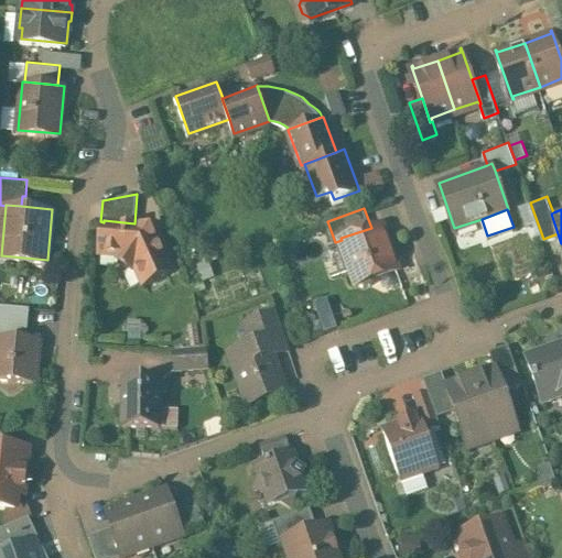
[(134,223),(104,220),(104,222),(101,250),(120,251),(120,256),(132,265),(137,263),(144,281),(171,269),(151,225),(134,223)]
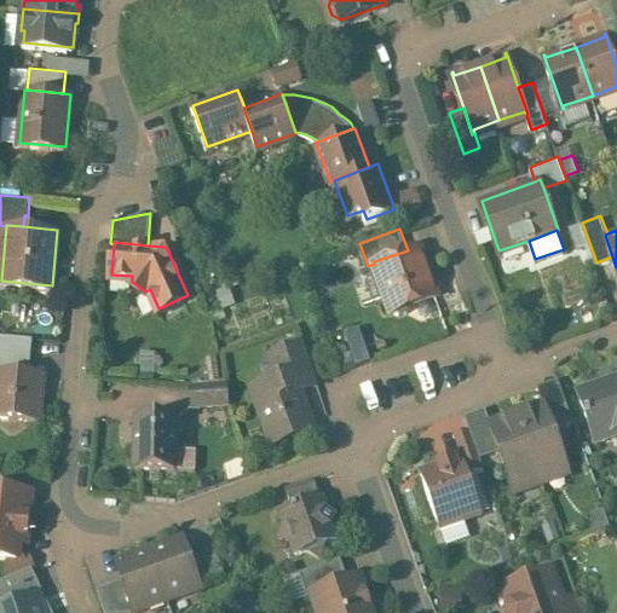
[(408,250),(374,261),(375,264),(392,310),(395,308),(401,312),(409,308),(413,302),(438,293),(420,246),(408,250)]
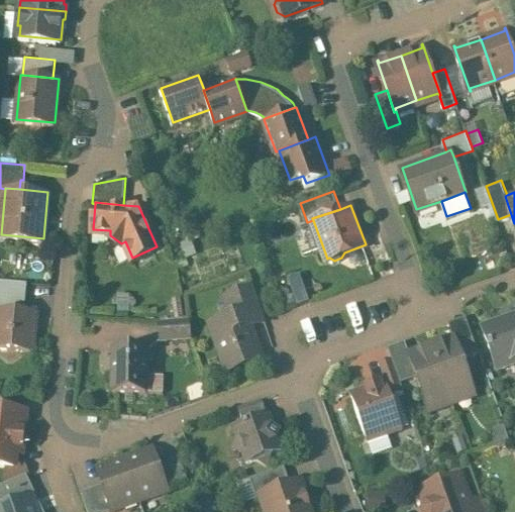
[(253,286),(231,294),(237,313),(245,310),(250,324),(266,318),(253,286)]
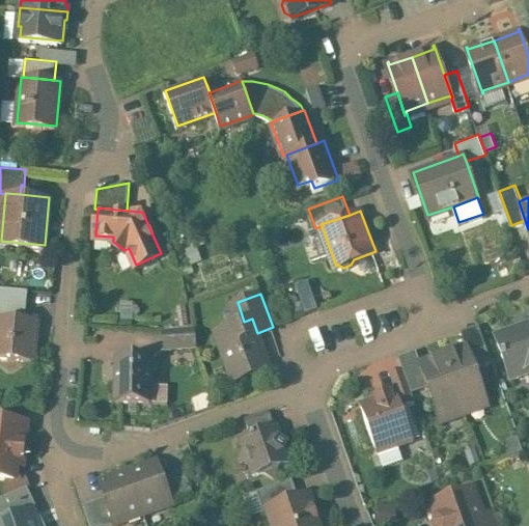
[(37,319),(0,315),(0,355),(33,358),(37,319)]
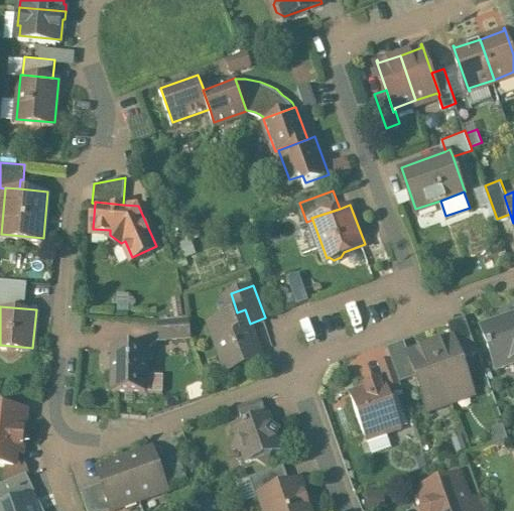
[(237,312),(212,322),(228,368),(261,356),(250,324),(245,309),(237,312)]
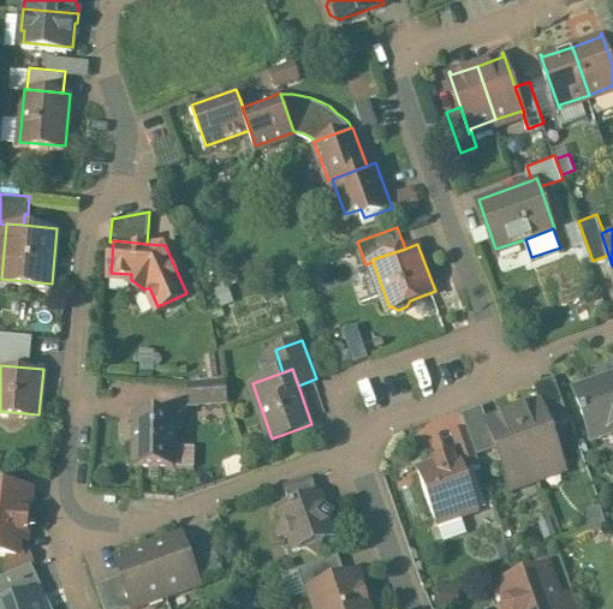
[(612,374),(576,387),(583,409),(582,409),(584,415),(585,413),(593,435),(595,434),(595,433),(612,425),(612,374)]
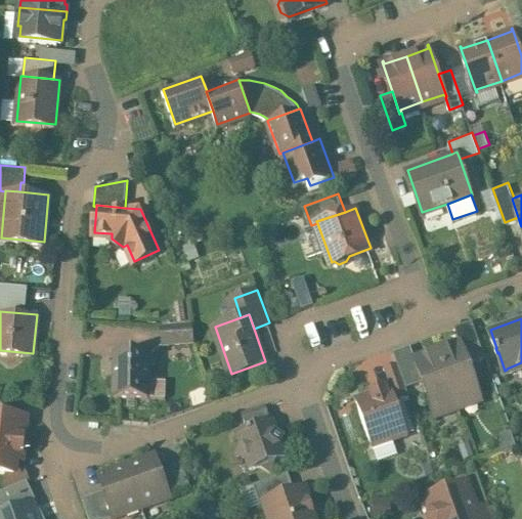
[(192,321),(162,325),(163,342),(194,339),(192,321)]
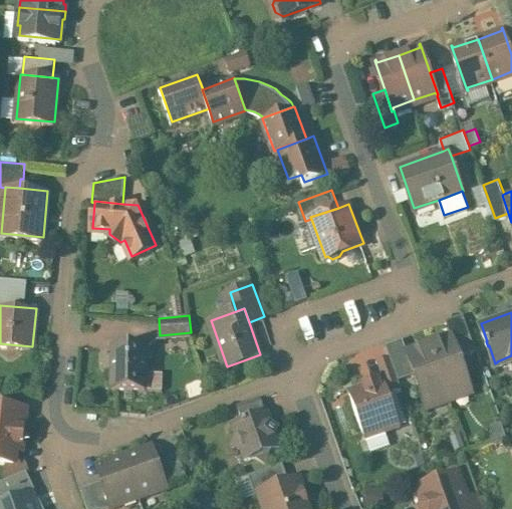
[(452,333),(439,338),(440,340),(435,342),(430,339),(430,340),(449,395),(471,387),(460,354),(454,339),(452,333)]
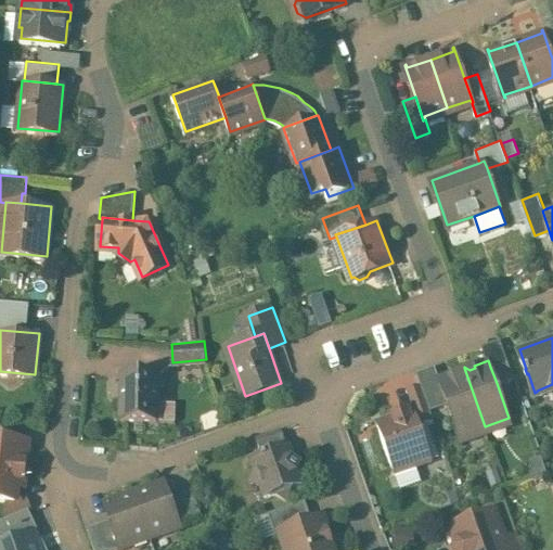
[(509,360),(490,367),(497,383),(514,376),(509,360)]
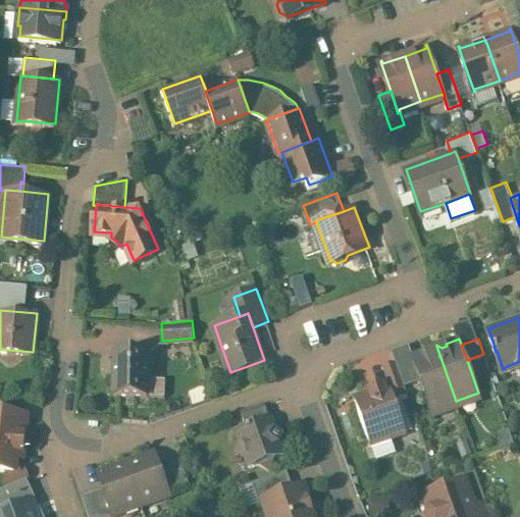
[(428,353),(427,350),(414,355),(415,359),(411,360),(418,379),(422,377),(433,409),(456,401),(436,346),(435,346),(432,351),(428,353)]
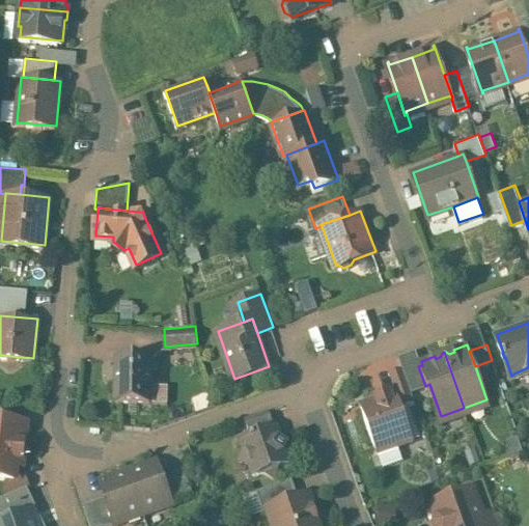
[(157,356),(117,355),(116,399),(150,400),(150,399),(168,399),(169,382),(151,382),(151,366),(157,367),(157,356)]
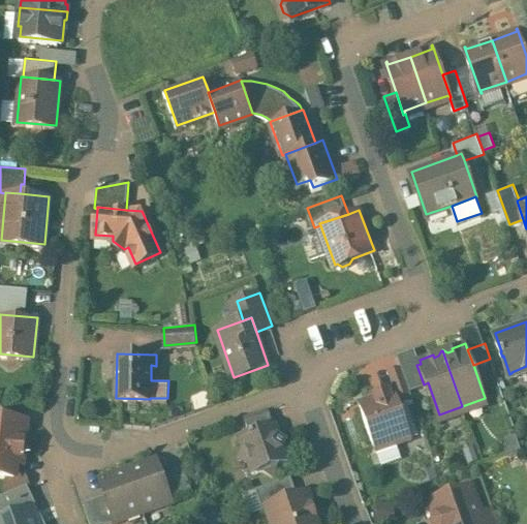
[(408,384),(395,389),(400,404),(413,399),(408,384)]
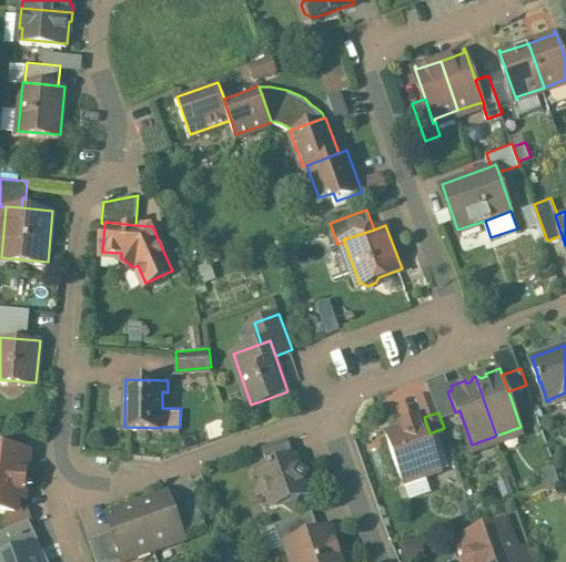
[(417,416),(403,421),(404,425),(387,431),(403,474),(422,468),(424,474),(442,468),(430,433),(424,417),(418,419),(417,416)]
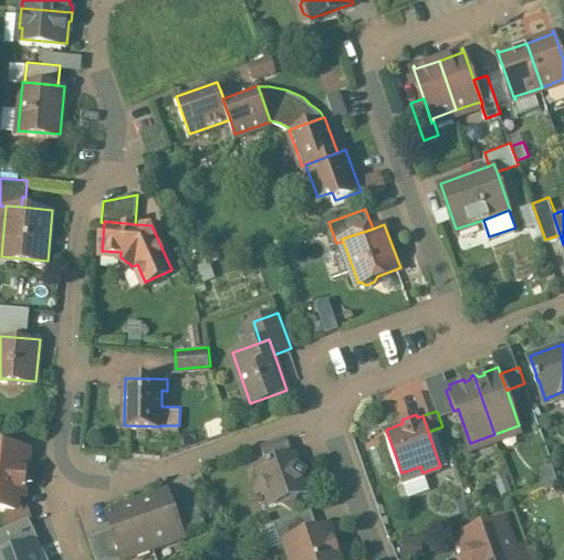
[(288,435),(262,444),(269,461),(294,452),(288,435)]
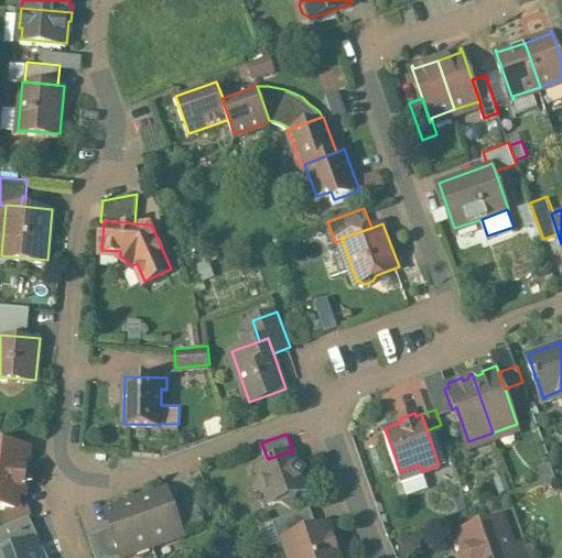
[(2,442),(0,441),(0,503),(15,505),(18,489),(24,483),(29,446),(2,442)]
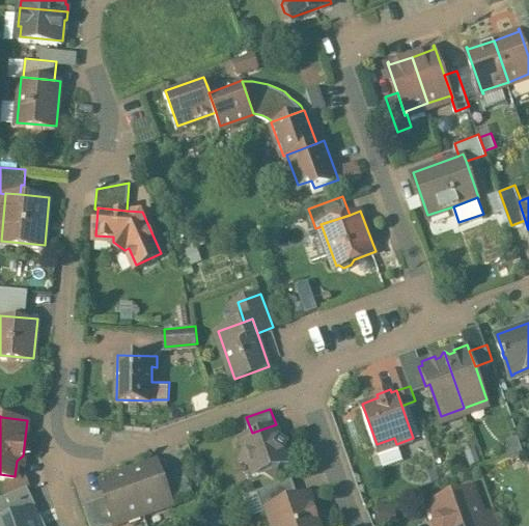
[(252,433),(242,437),(245,447),(241,457),(250,462),(254,472),(265,468),(274,473),(279,463),(289,460),(285,449),(290,439),(280,435),(277,424),(276,424),(252,433)]
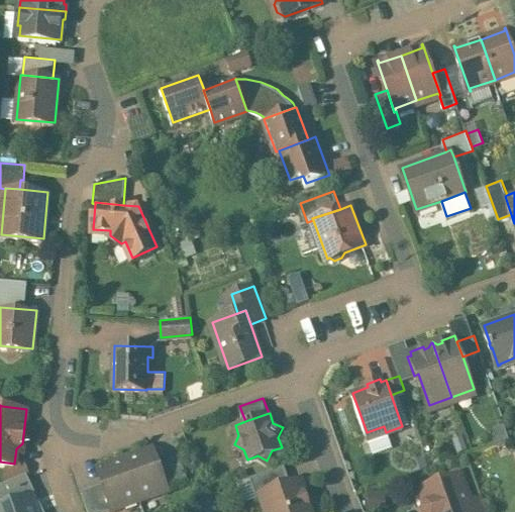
[(152,446),(125,456),(140,498),(168,488),(158,462),(152,446)]
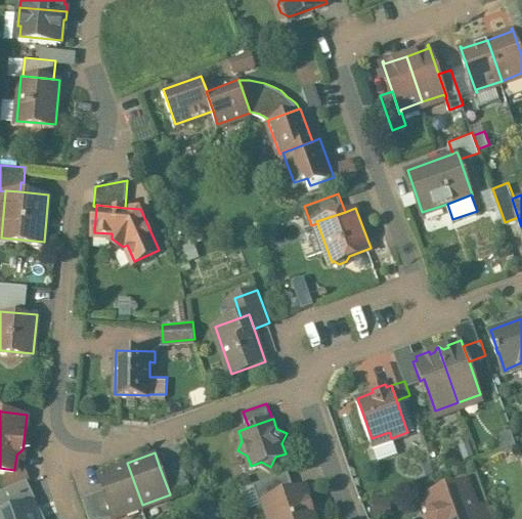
[(182,461),(160,468),(170,494),(191,486),(182,461)]
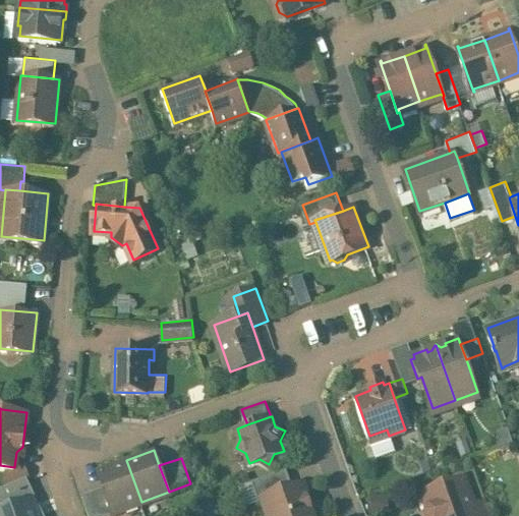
[(126,460),(99,469),(105,484),(114,511),(141,502),(126,460)]
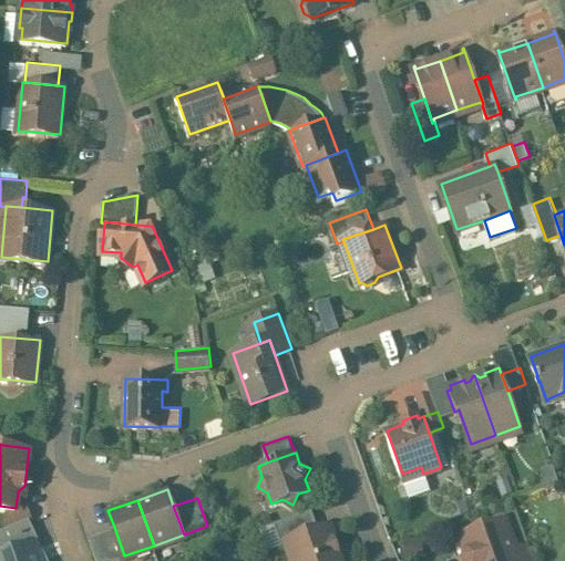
[(312,508),(275,521),(283,542),(286,541),(286,540),(319,528),(312,508)]
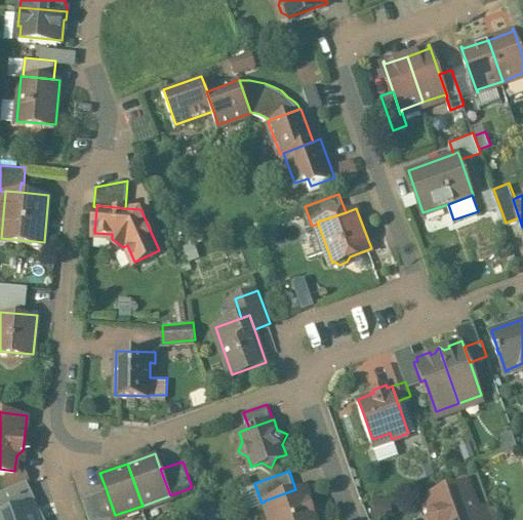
[(469,481),(435,493),(439,508),(434,510),(431,517),(431,519),(480,519),(481,519),(477,507),(469,483),(470,483),(469,481)]
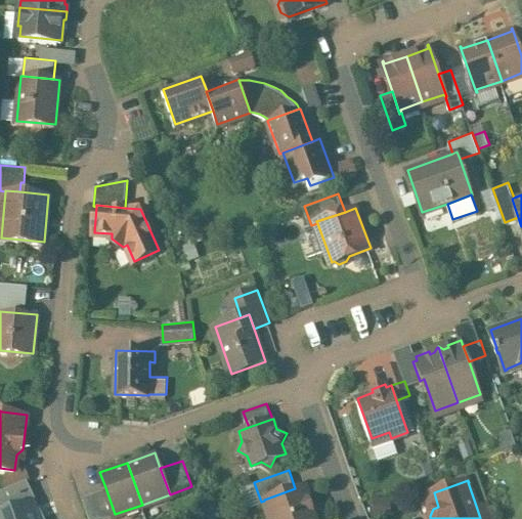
[(295,488),(264,500),(264,501),(270,518),(316,518),(312,509),(313,508),(309,496),(305,498),(301,486),(295,488)]
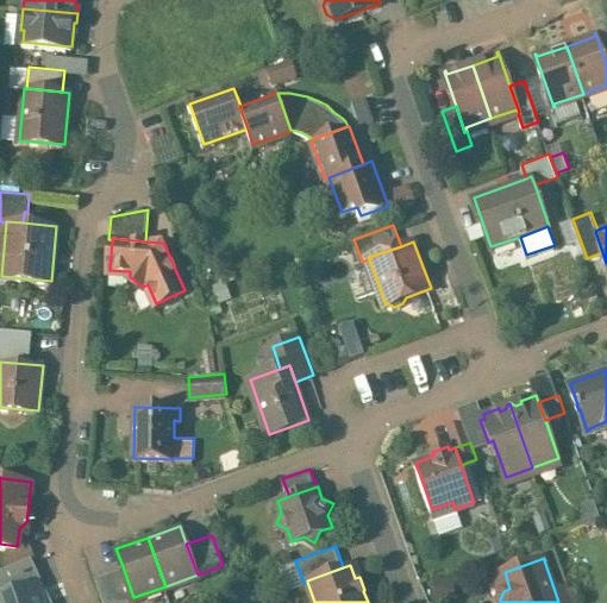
[(123,566),(97,576),(105,602),(118,602),(133,597),(123,566)]
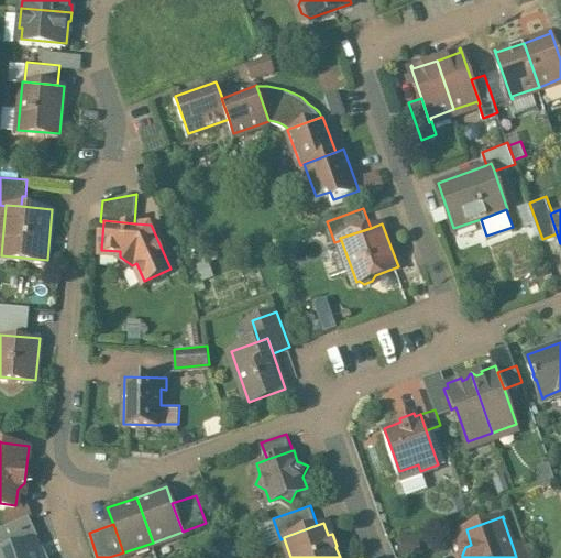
[(57,557),(47,528),(11,542),(17,557),(57,557)]
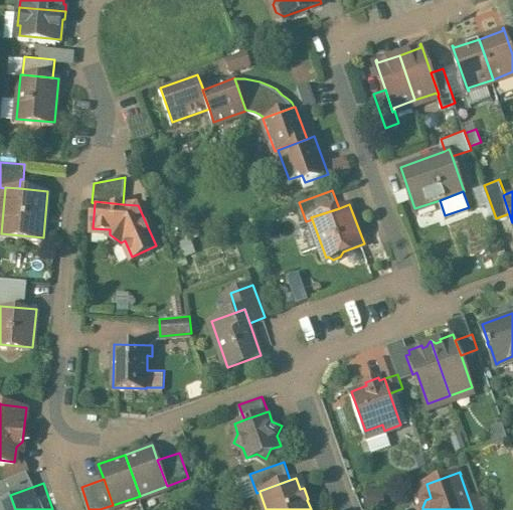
[(486,509),(481,493),(468,497),(472,509),(471,509),(486,509)]
